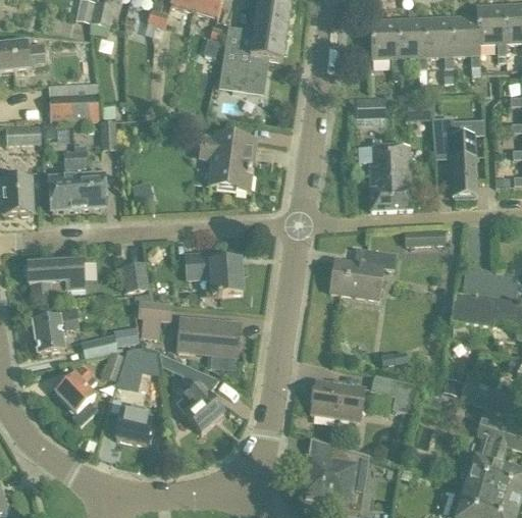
[(74,20),(89,24),(95,3),(84,0),(80,0),(74,20)]
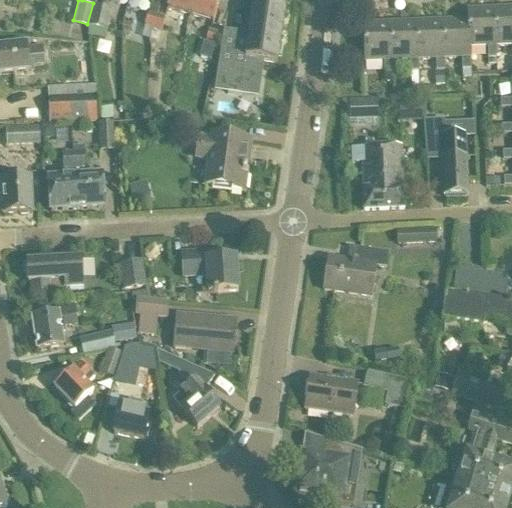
[(168,0),(167,5),(190,12),(193,0),(168,0)]
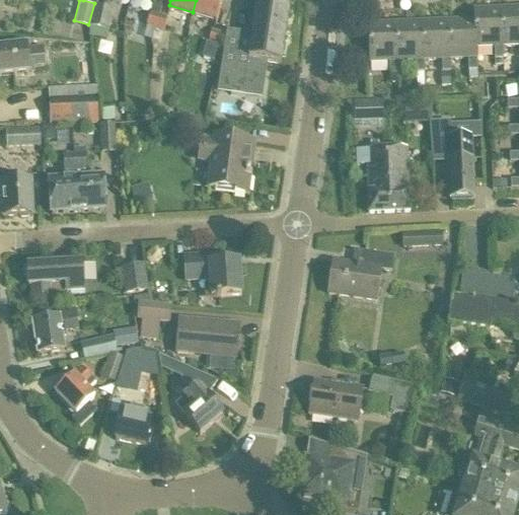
[(196,0),(193,12),(216,19),(222,0),(196,0)]
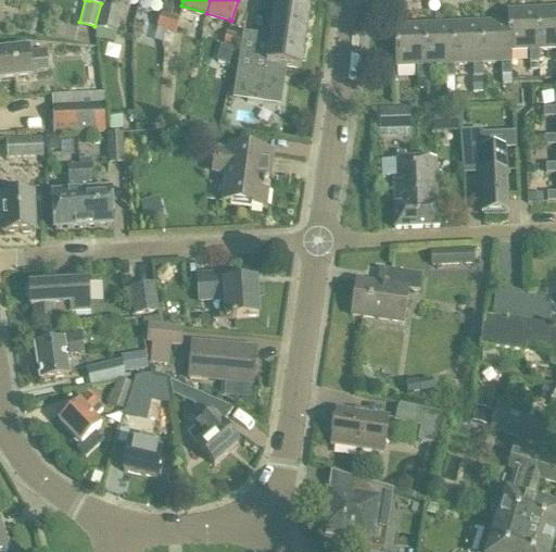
[(95,26),(108,28),(115,30),(121,8),(101,3),(95,26)]
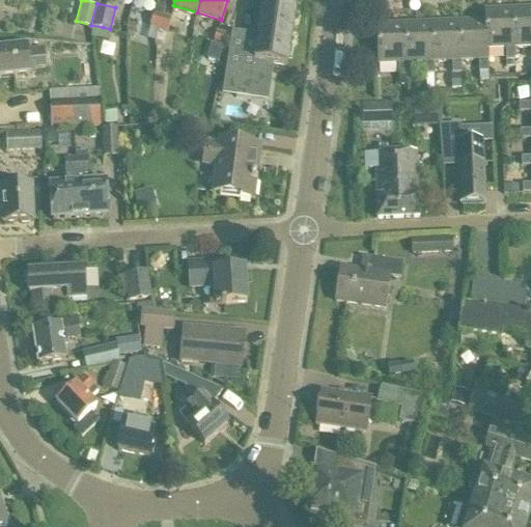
[(223,91),(250,95),(251,88),(267,90),(271,59),(287,62),(296,9),(262,4),(258,33),(232,29),(223,91)]
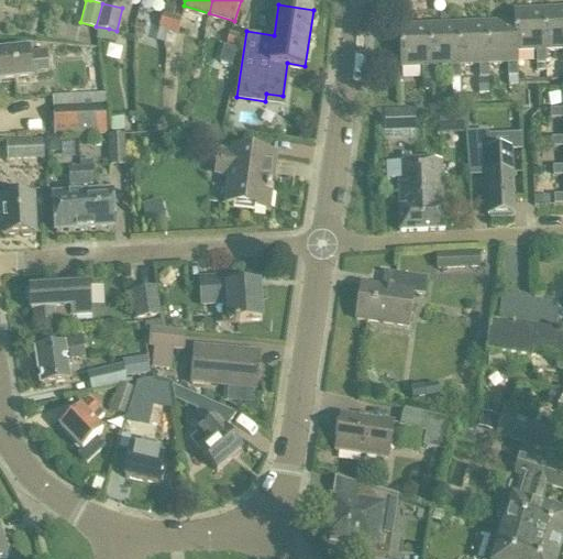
[(562,4),(542,7),(544,47),(562,46),(562,4)]
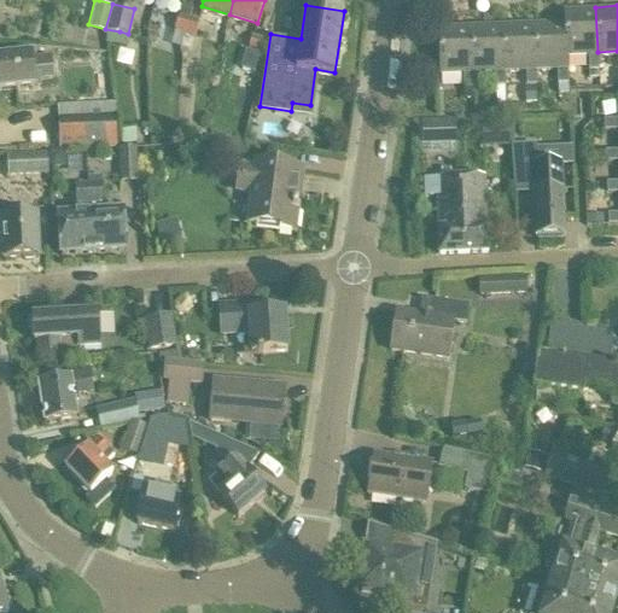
[(598,52),(595,7),(564,9),(565,19),(566,53),(587,53),(588,68),(599,68),(598,52)]
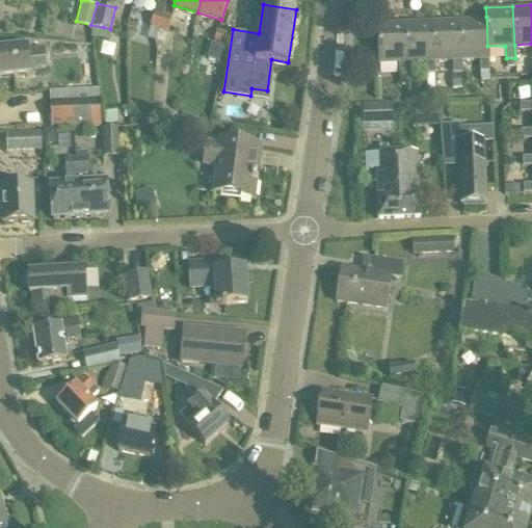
[(153,9),(150,24),(158,26),(162,12),(153,9)]
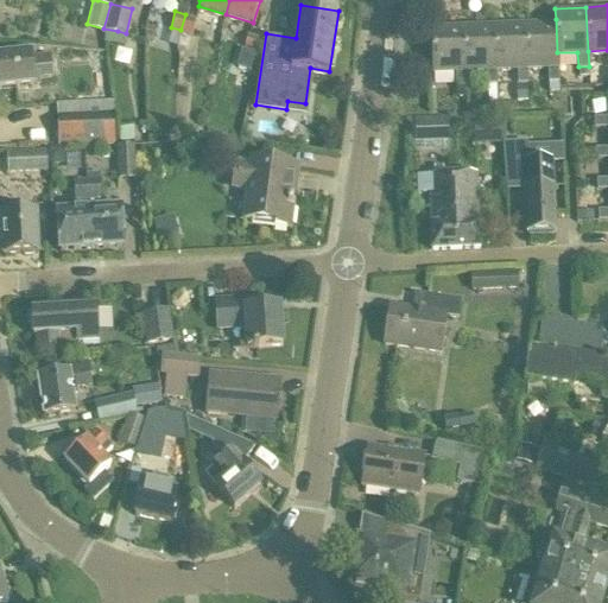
[(185,14),(181,30),(191,32),(195,17),(185,14)]
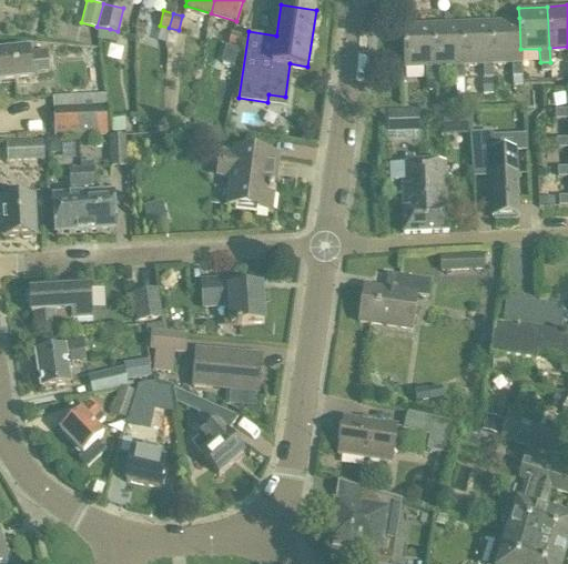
[(519,18),(490,19),(492,61),(510,60),(511,73),(521,73),(520,49),(519,18)]
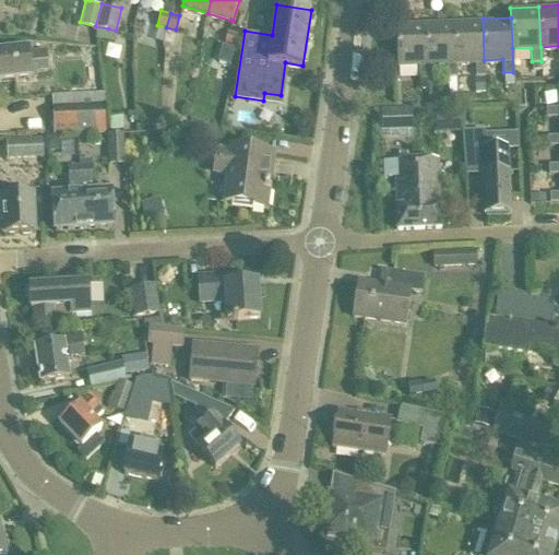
[(483,19),(454,20),(455,61),(474,60),(475,73),(485,73),(484,60),(483,19)]
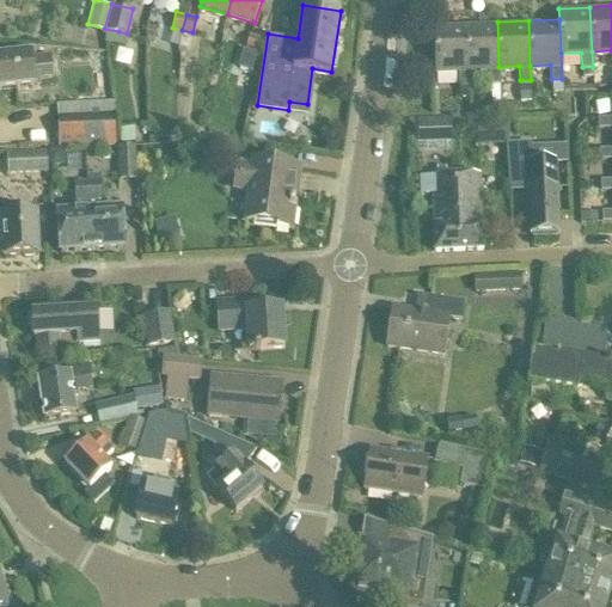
[(466,23),(467,68),(488,67),(489,81),(500,81),(499,67),(497,22),(466,23)]
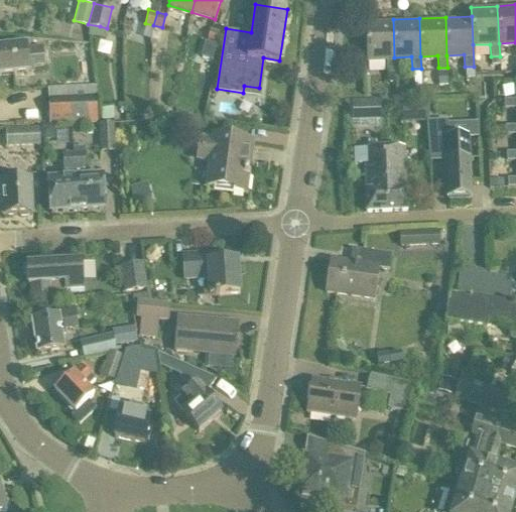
[(394,57),(393,19),(368,21),(369,58),(385,57),(386,70),(395,70),(394,57)]
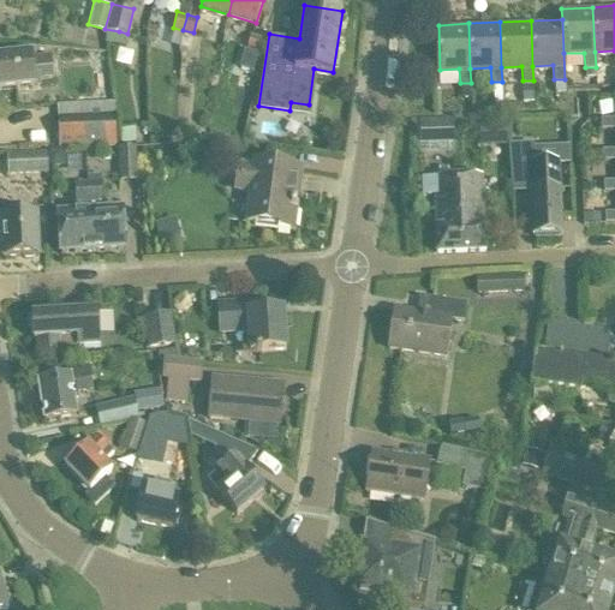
[(105,29),(107,40),(124,45),(127,34),(119,31),(105,29)]
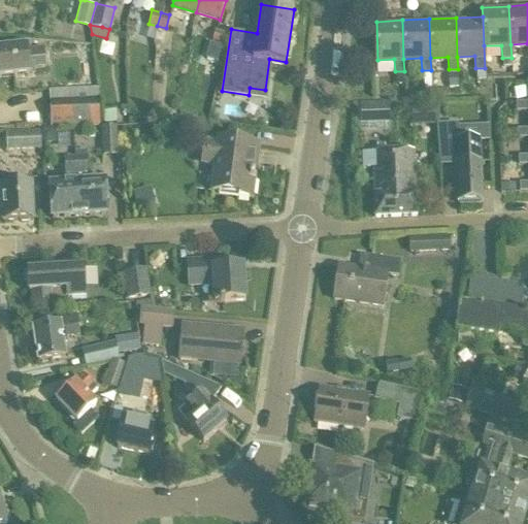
[(213,37),(225,40),(228,33),(216,29),(213,37)]
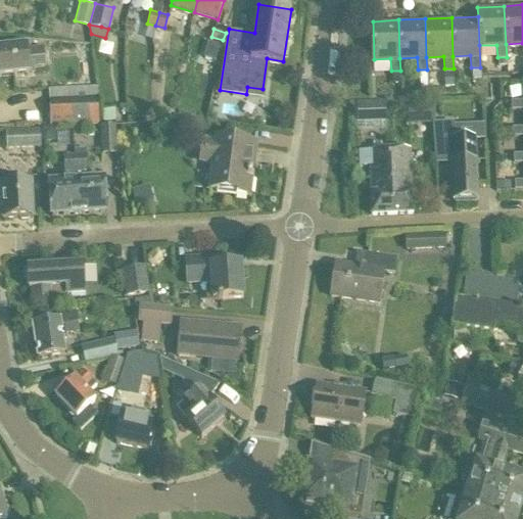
[(165,55),(165,41),(153,41),(153,55),(165,55)]
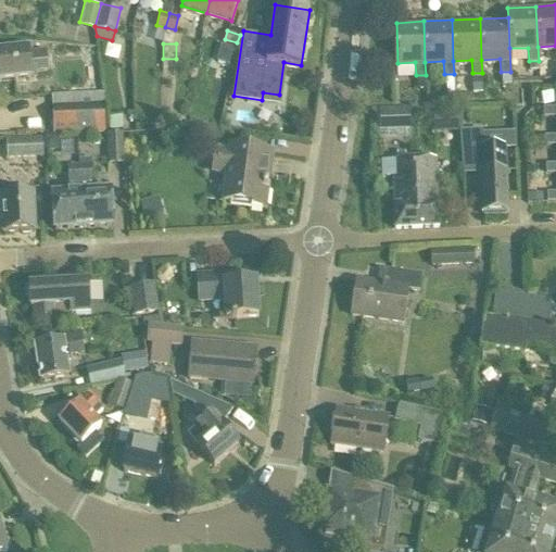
[(0,49),(0,78),(32,75),(32,74),(36,73),(35,69),(47,67),(45,48),(28,49),(28,47),(0,49)]
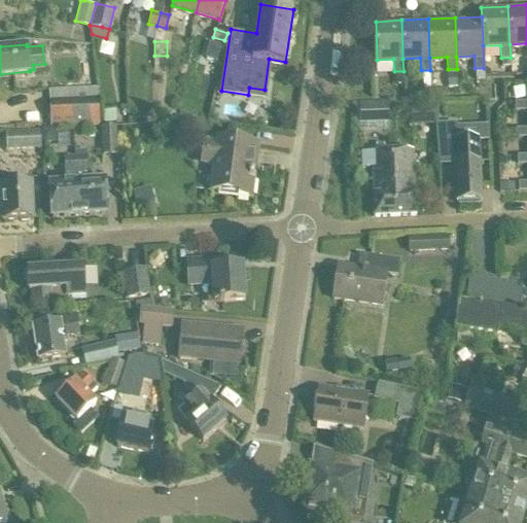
[(511,58),(501,58),(500,58),(501,71),(511,70),(511,58)]
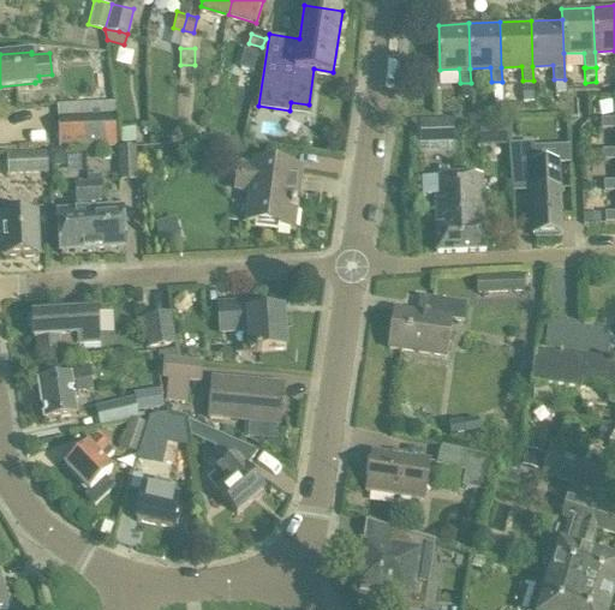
[(73,90),(97,89),(97,76),(73,77),(73,90)]
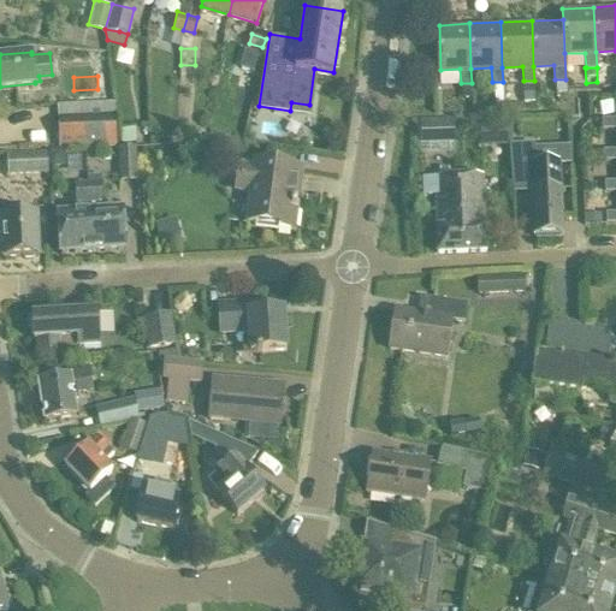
[(566,79),(555,79),(555,90),(564,90),(566,87),(566,79)]
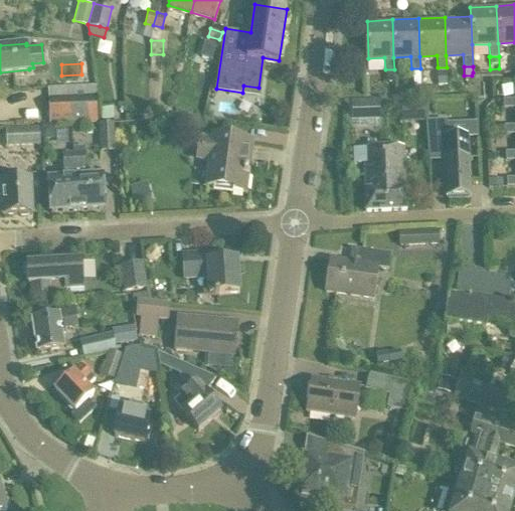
[(447,80),(447,67),(438,67),(439,81),(447,80)]
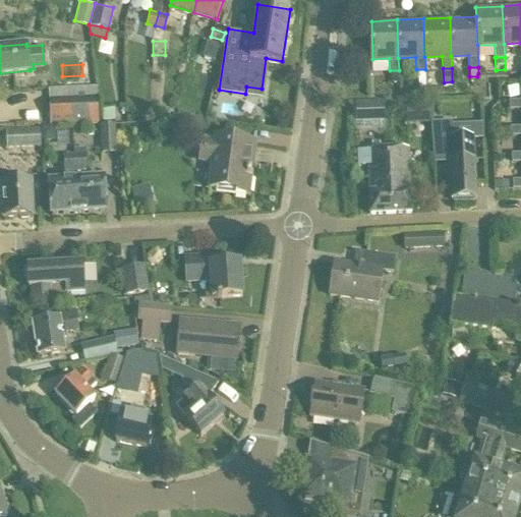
[(399,70),(391,70),(391,79),(399,79),(399,70)]
